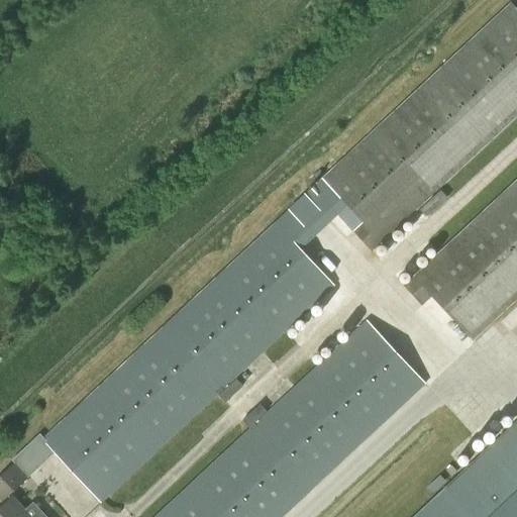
[(372,252),(516,116),(516,9),(511,3),(43,439),(44,440),(43,441),(101,504),(335,286),(294,242),(341,200),(364,223),(353,232),(372,252)]
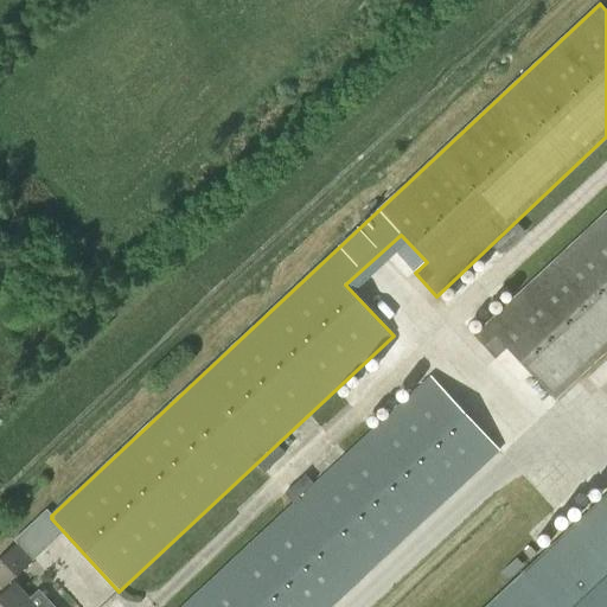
[(555,401),(606,351),(606,211),(473,336),(494,359),(506,349),(555,401)]
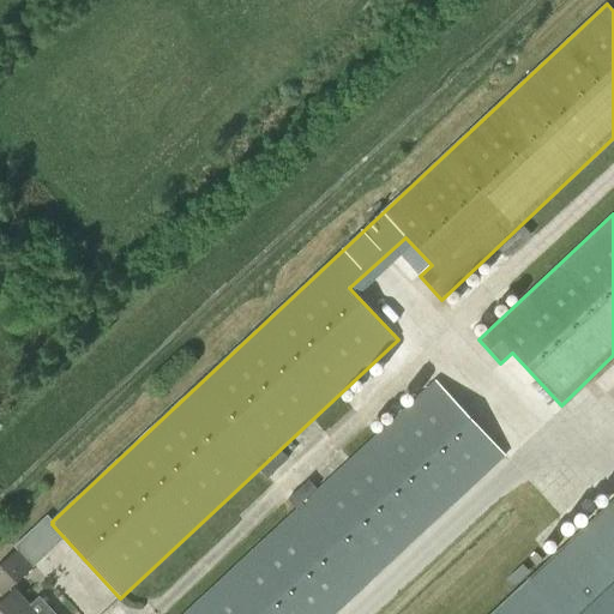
[(492,441),(435,380),(308,499),(300,488),(269,517),(277,527),(184,613),(336,613),(506,457),(505,455),(517,444),(504,429),(492,441)]
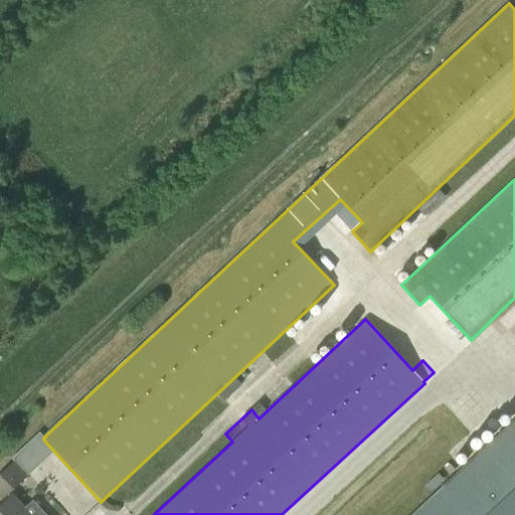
[(505,427),(410,514),(514,514),(514,445),(507,437),(510,434),(505,427)]
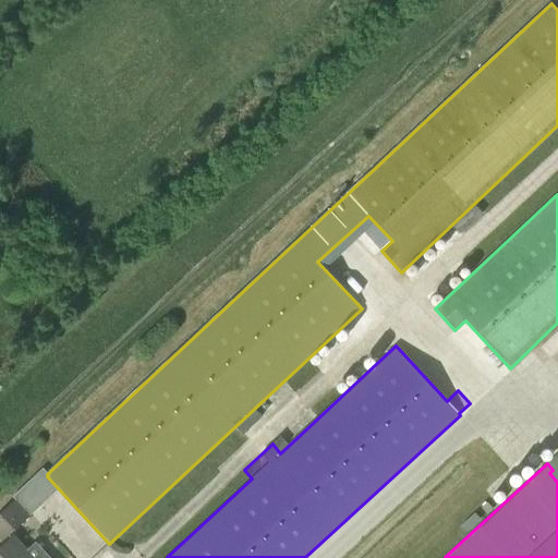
[(0,541),(1,542),(31,514),(16,499),(0,513),(0,541)]
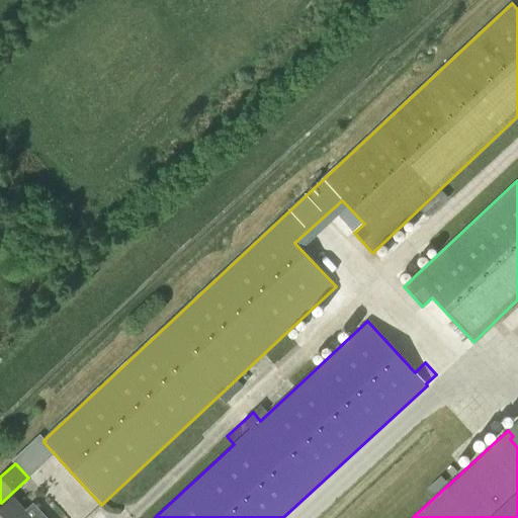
[(0,517),(48,517),(45,515),(40,517),(29,517),(23,512),(11,499),(0,510),(0,517)]
